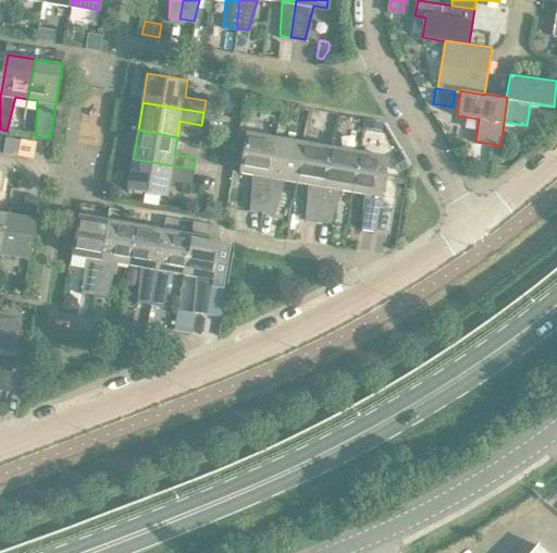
[(262,210),(275,136),(247,132),(240,170),(254,172),(249,208),(262,210)]
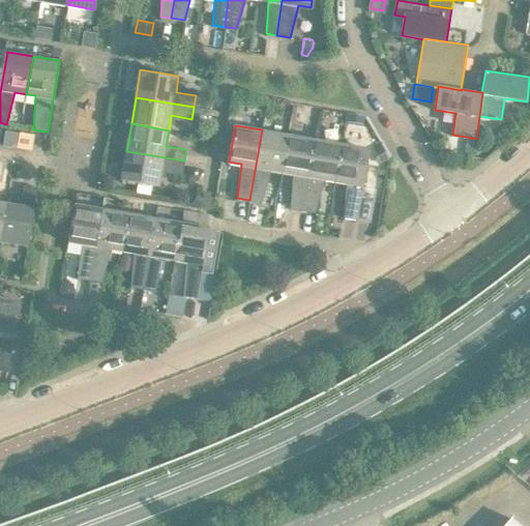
[(282,171),(288,134),(262,129),(249,200),(261,202),(270,169),(282,171)]
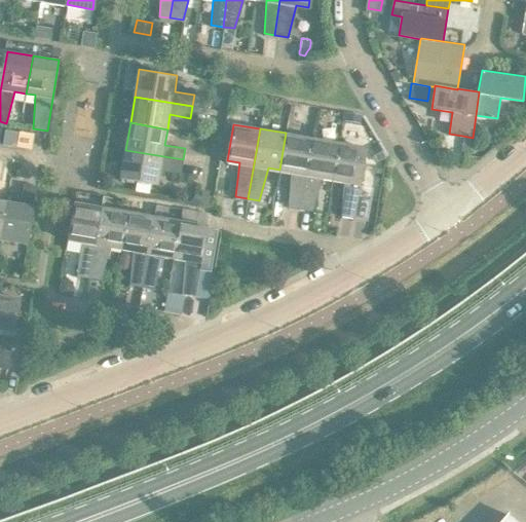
[(300,207),(312,138),(286,133),(279,170),(292,172),(288,204),(300,207)]
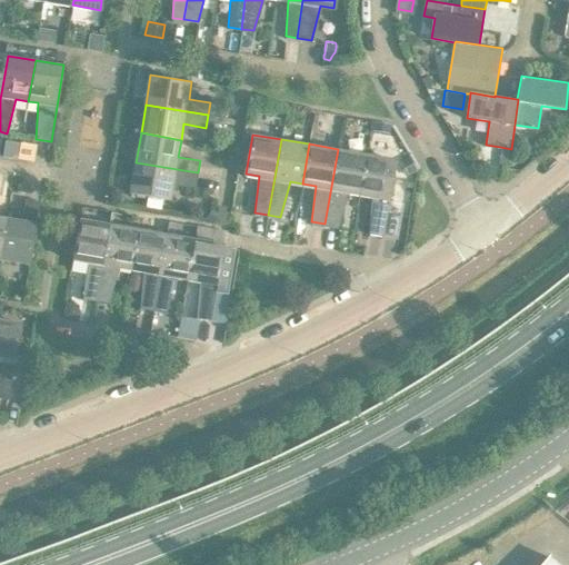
[(500,147),(498,161),(508,162),(511,149),(500,147)]
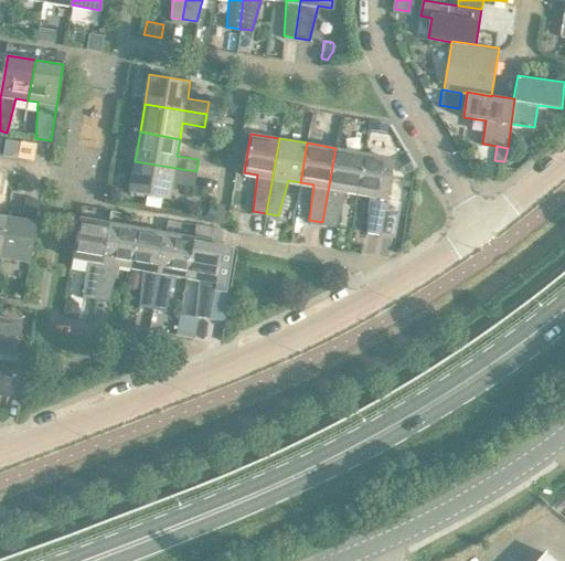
[(356,192),(364,152),(336,148),(322,222),(334,224),(344,190),(356,192)]
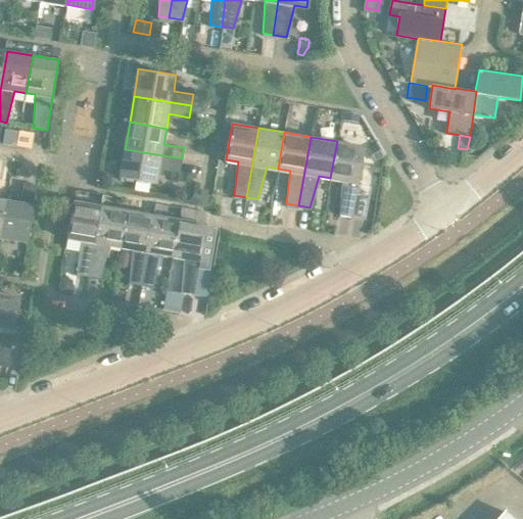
[(337,141),(330,178),(340,180),(338,213),(351,215),(363,145),(337,141)]
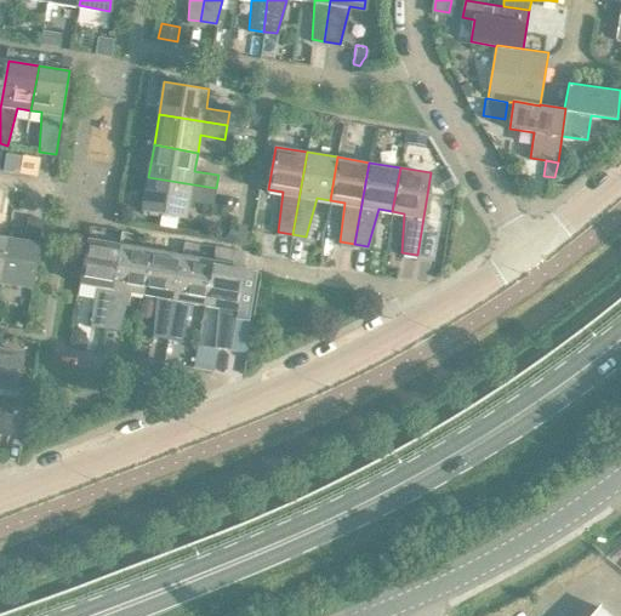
[(216,188),(148,177),(143,209),(187,216),(189,199),(214,204),(216,188)]
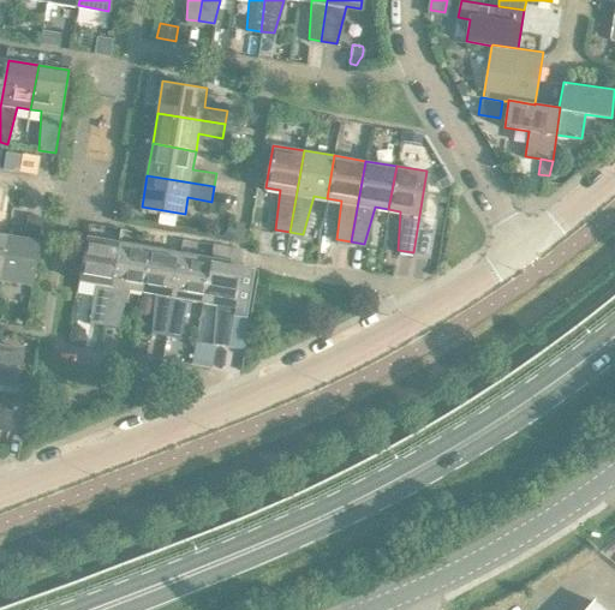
[(160,210),(157,221),(174,223),(175,213),(160,210)]
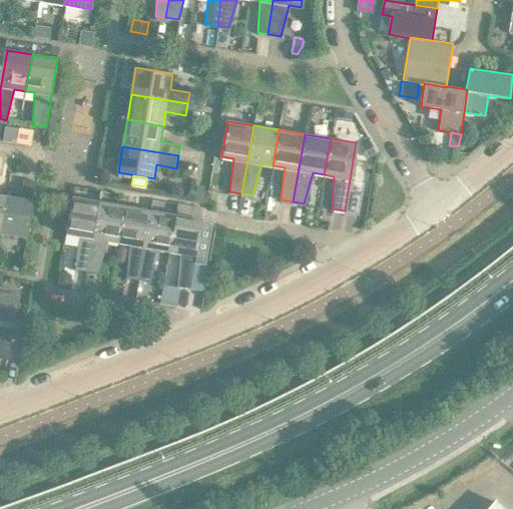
[(7,195),(1,231),(27,236),(37,179),(24,177),(20,198),(7,195)]
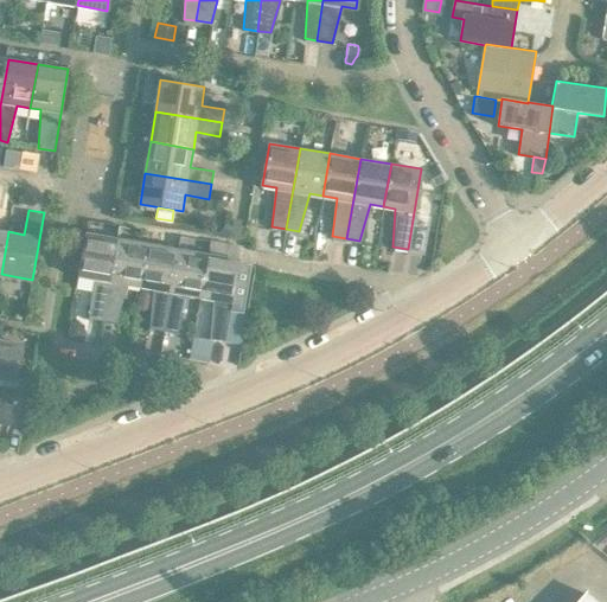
[(224,221),(219,230),(232,232),(234,223),(224,221)]
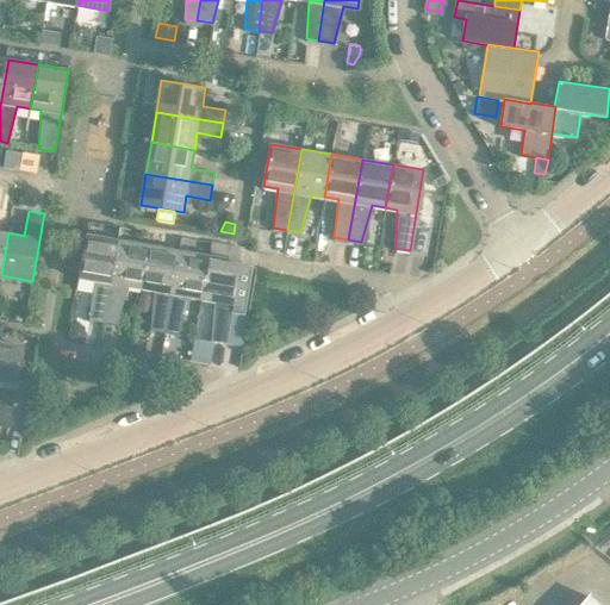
[(105,319),(119,239),(87,235),(80,276),(95,279),(92,317),(105,319)]
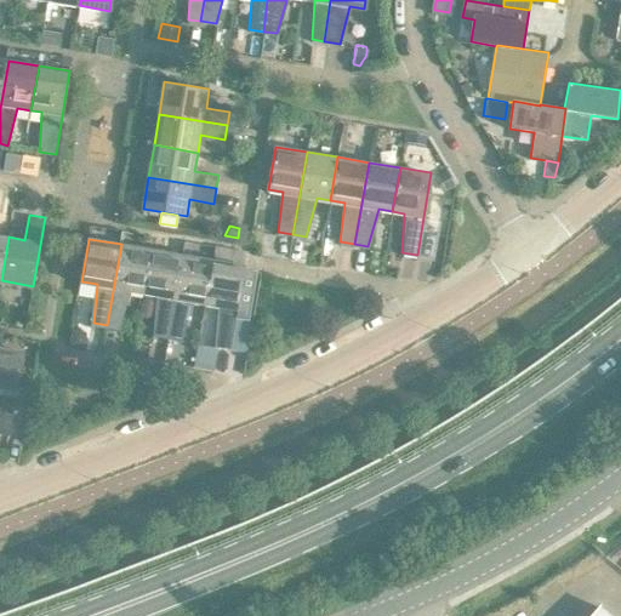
[(144,292),(152,249),(121,244),(107,325),(121,328),(131,290),(144,292)]
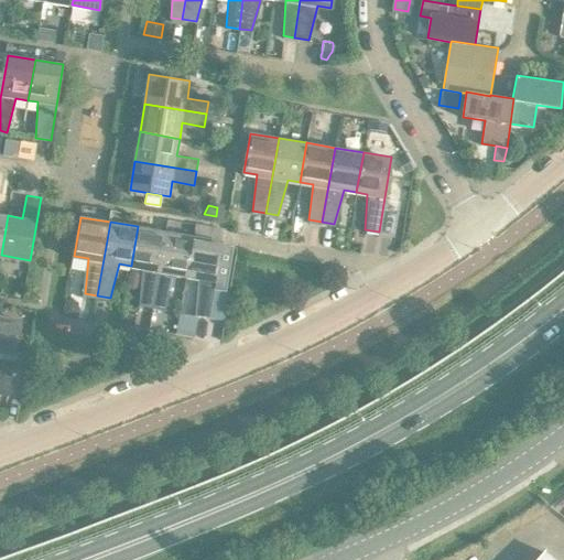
[(196,222),(194,236),(221,240),(224,226),(196,222)]
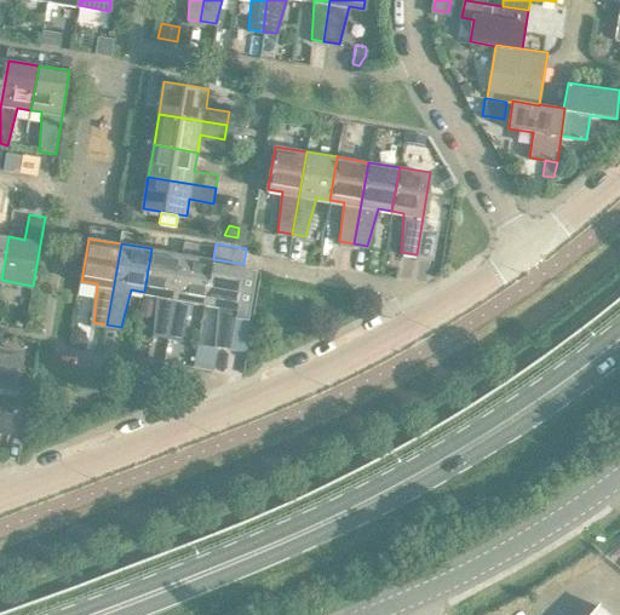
[(168,335),(183,253),(151,248),(144,292),(159,294),(154,333),(168,335)]
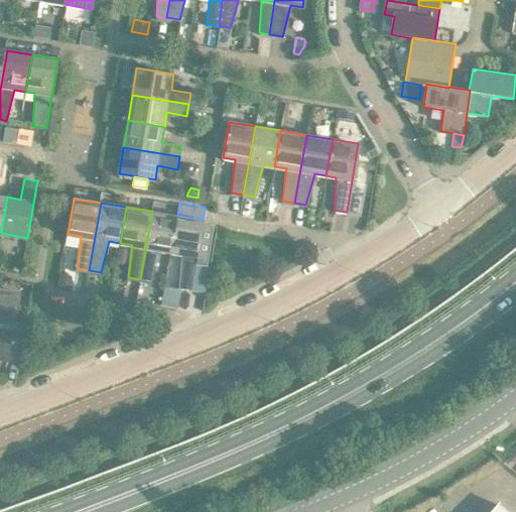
[(170,252),(177,216),(152,211),(140,279),(151,280),(161,250),(170,252)]
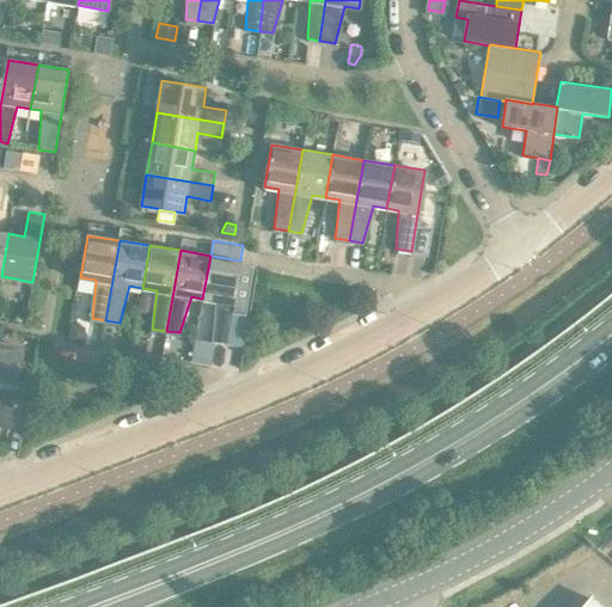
[(210,256),(202,299),(216,301),(214,339),(228,342),(242,261),(210,256)]
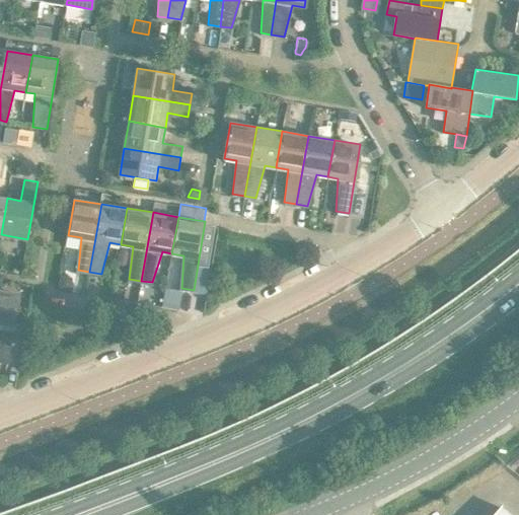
[(194,300),(194,303),(194,304),(195,305),(200,306),(202,306),(202,305),(203,303),(203,302),(204,300),(205,300),(205,299),(205,298),(207,298),(207,297),(208,298),(208,297),(209,296),(209,295),(208,293),(208,292),(207,292),(207,291),(206,291),(206,290),(205,290),(204,290),(204,289),(203,289),(202,289),(201,289),(200,289),(198,289),(197,290),(196,293),(196,296),(194,300)]
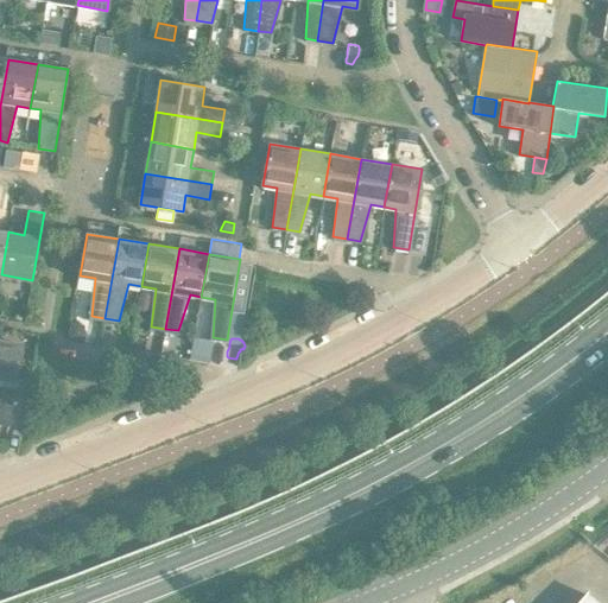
[(0,340),(0,423),(10,425),(24,344),(0,340)]
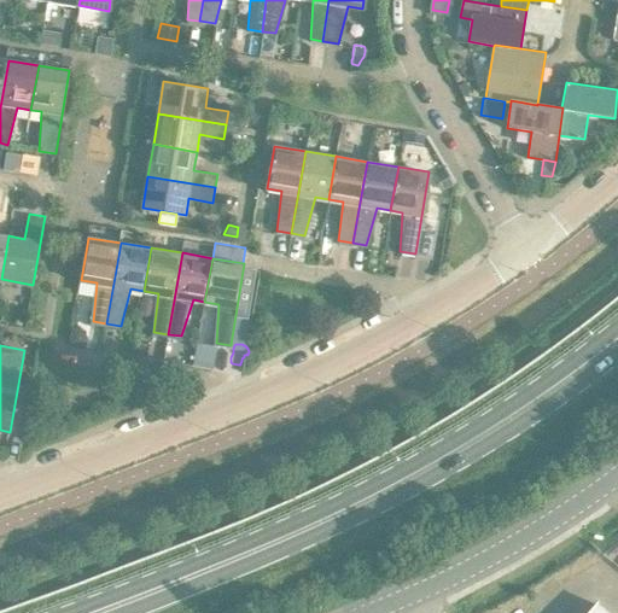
[(196,346),(193,363),(213,367),(215,350),(196,346)]
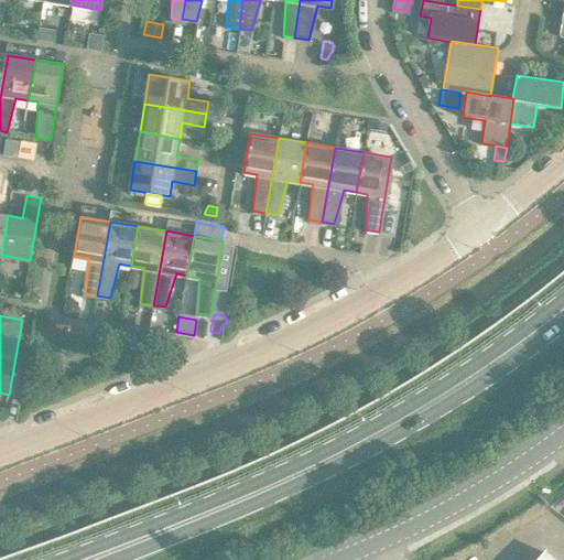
[(555,559),(544,550),(535,559),(555,559)]
